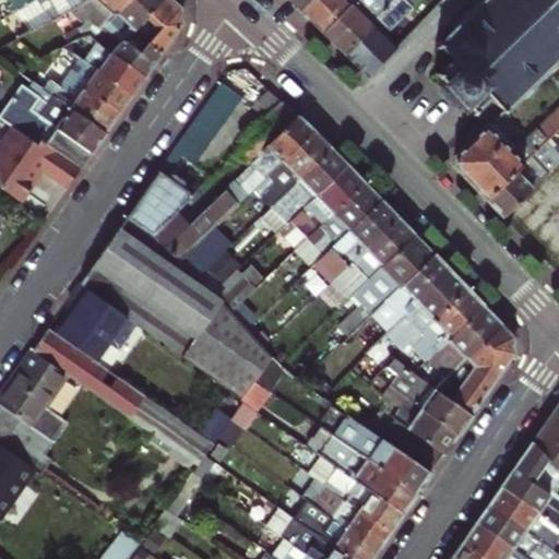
[(58,16),(86,1),(86,0),(37,0),(22,9),(6,18),(20,38),(58,16)]
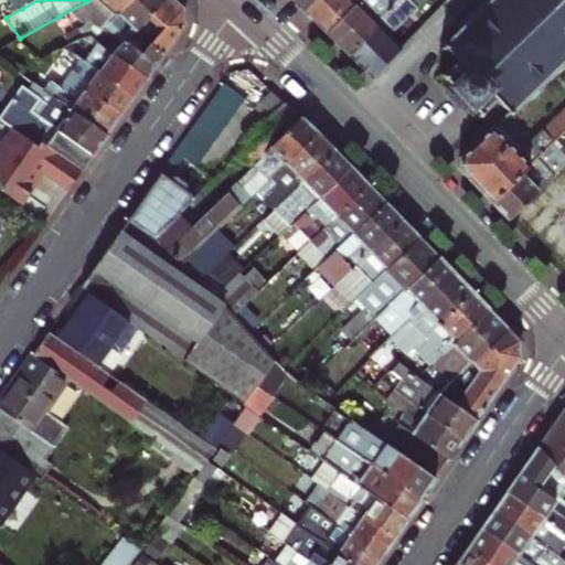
[(85,38),(92,43),(130,0),(87,0),(87,1),(59,17),(85,38)]
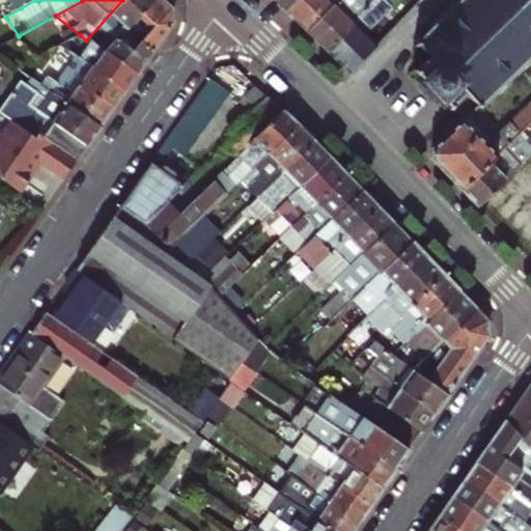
[(106,53),(126,31),(155,0),(122,0),(86,40),(90,45),(104,55),(106,53)]
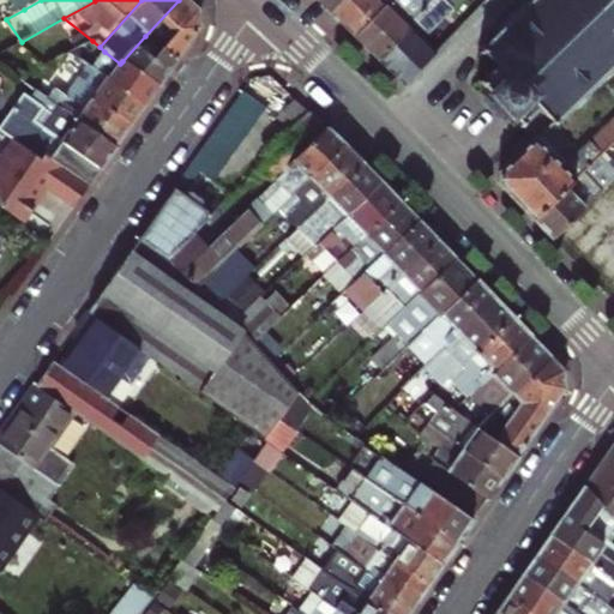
[(175,62),(198,29),(199,10),(188,0),(179,0),(145,36),(175,62)]
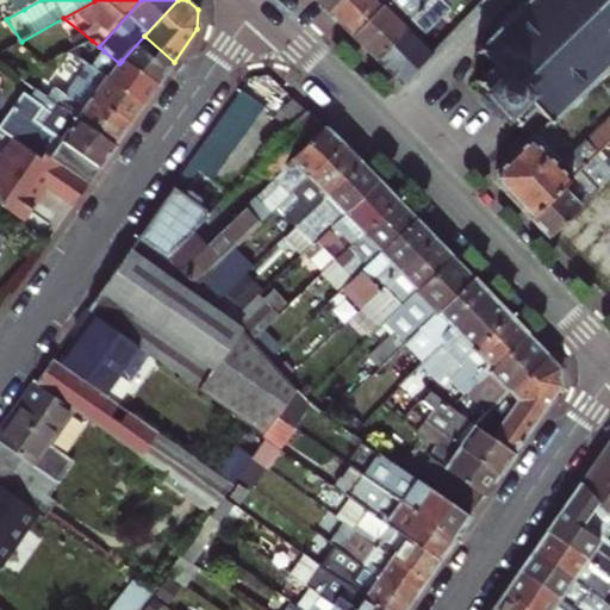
[(312,0),(325,12),(336,0),(312,0)]
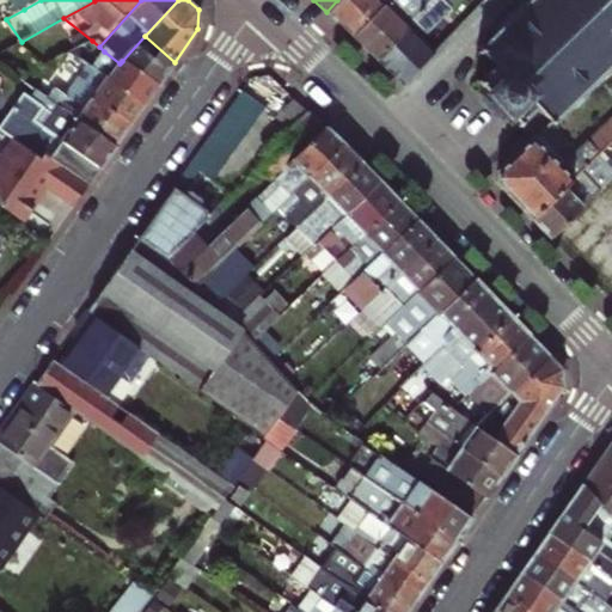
[(337,0),(326,12),(350,37),(387,0),(337,0)]
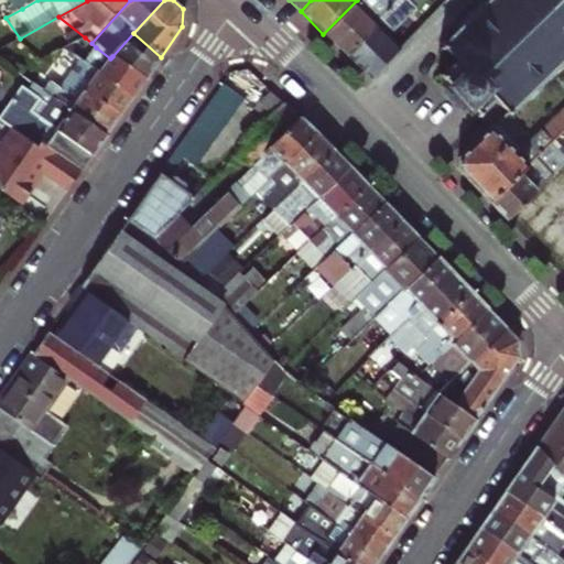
[(376,0),(357,0),(323,34),(348,58),(377,29),(375,26),(389,12),(376,0)]
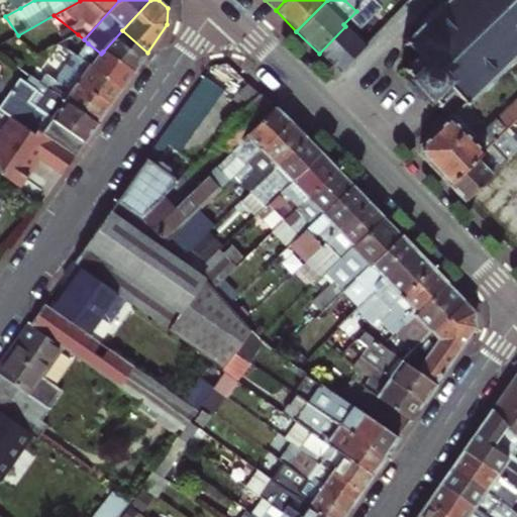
[(367,0),(367,1),(356,11),(343,24),(345,26),(319,54),(338,73),(366,44),(354,33),(379,8),(370,0),(367,0)]
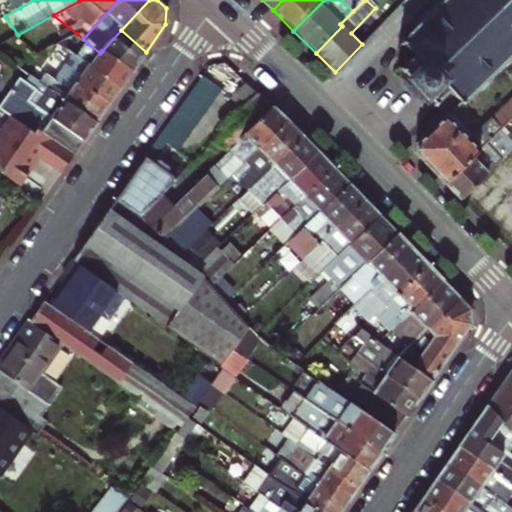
[(362,0),(341,0),(353,11),(363,1),(362,0)]
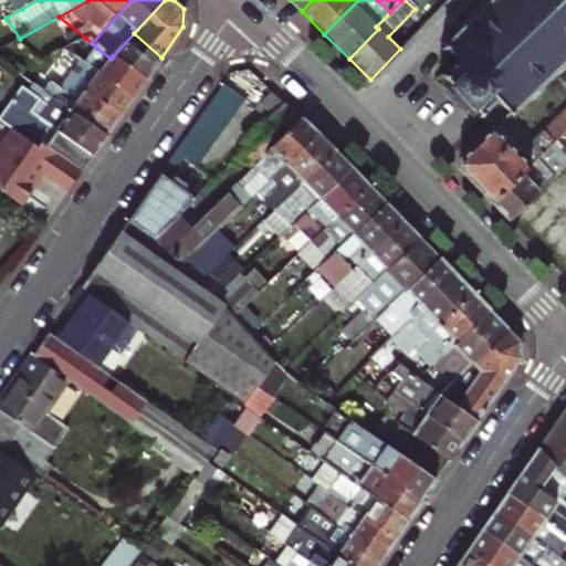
[(565,0),(482,0),(459,22),(460,27),(456,30),(458,32),(447,44),(443,41),(441,43),(444,46),(441,49),(443,51),(446,48),(459,61),(446,75),(438,74),(438,77),(443,77),(448,82),(477,112),(479,117),(482,116),(492,127),(493,126),(494,127),(506,116),(507,116),(510,115),(512,117),(515,115),(513,112),(524,102),(525,103),(530,100),(533,100),(564,71),(562,69),(565,64),(565,0)]
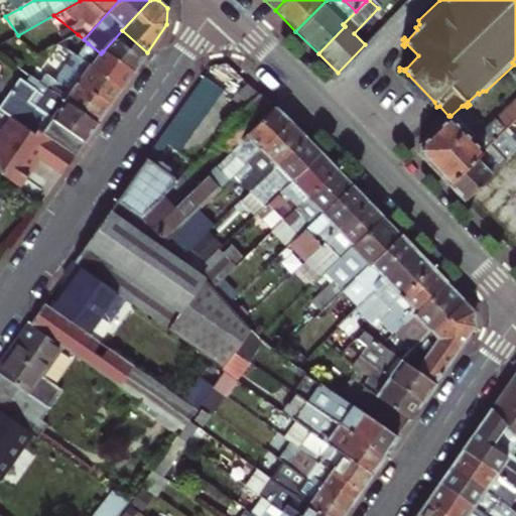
[(132,74),(147,52),(122,30),(103,51),(132,74)]
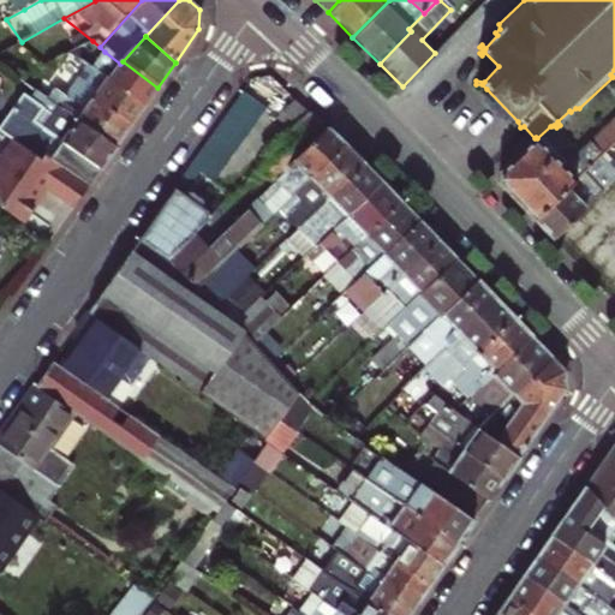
[(144,106),(157,88),(123,61),(120,64),(105,52),(91,69),(144,106)]
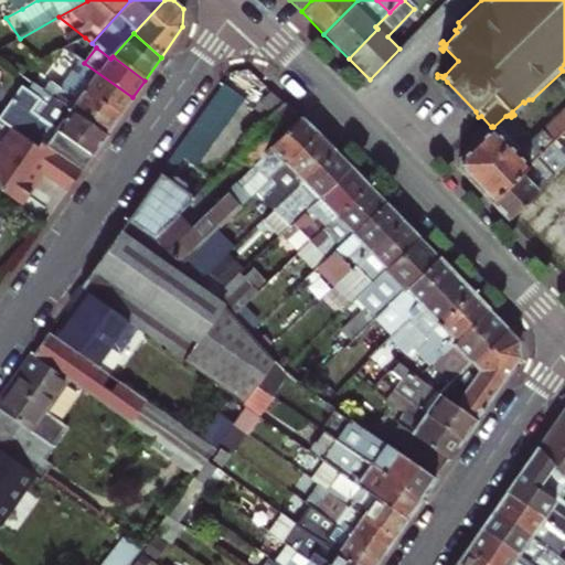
[(119,117),(132,97),(84,63),(73,56),(60,75),(119,117)]
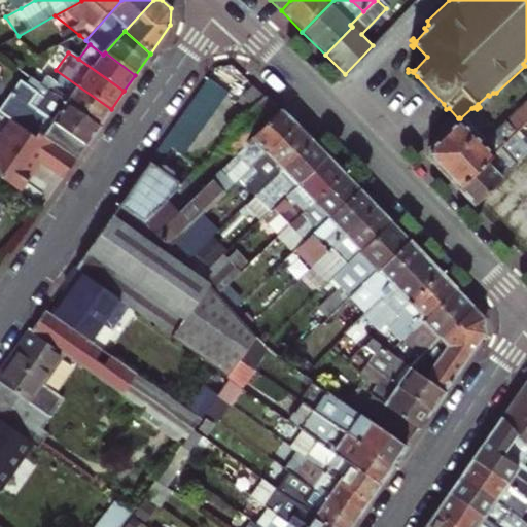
[(98,128),(111,109),(56,70),(43,89),(47,92),(98,128)]
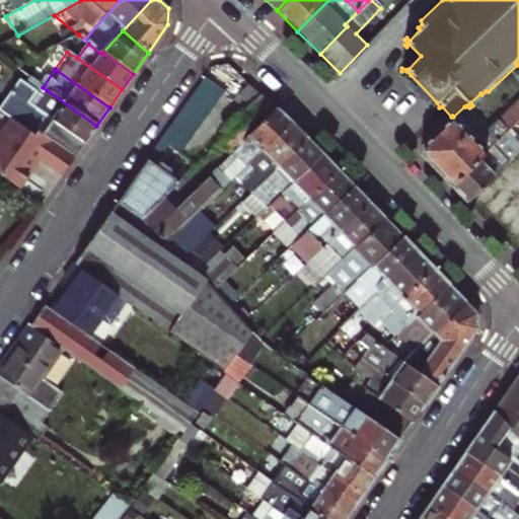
[(433,106),(437,102),(411,75),(405,79),(411,84),(408,86),(425,104),(428,101),(433,106)]
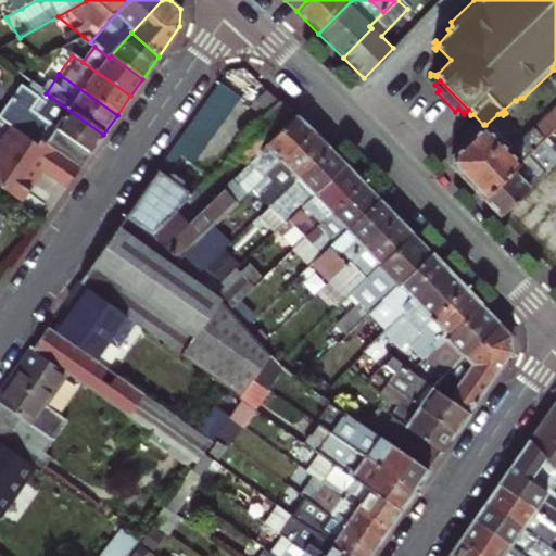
[(171,151),(191,165),(239,97),(218,83),(171,151)]
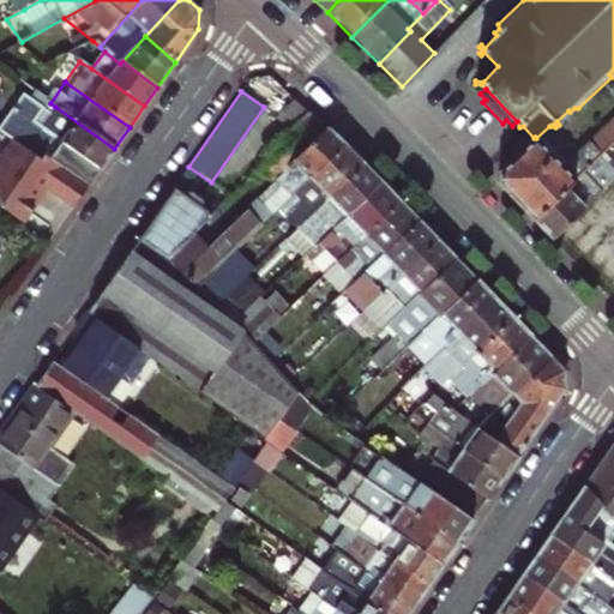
[(89,186),(114,149),(55,107),(52,113),(35,102),(23,92),(0,124),(0,131),(13,140),(40,158),(43,154),(89,186)]
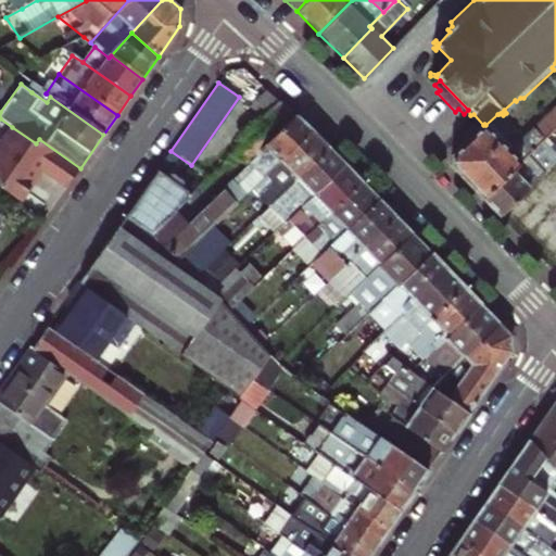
[(47,102),(50,97),(46,93),(36,87),(32,92),(47,102)]
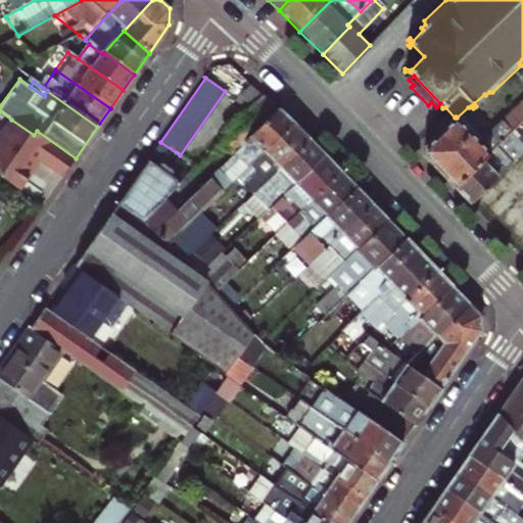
[(224,107),(236,117),(259,95),(248,84),(224,107)]
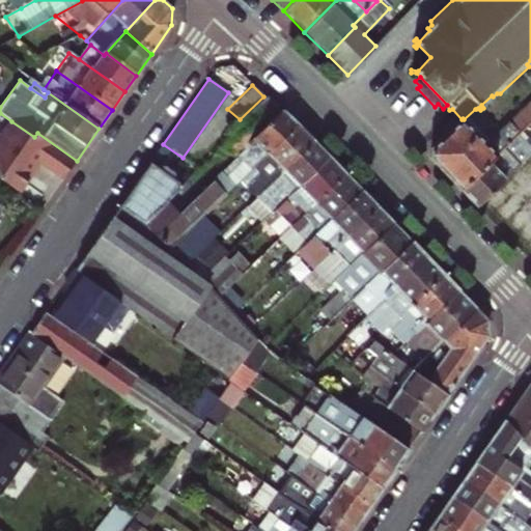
[(241,147),(243,145),(279,111),(263,96),(240,119),(226,133),(241,147)]
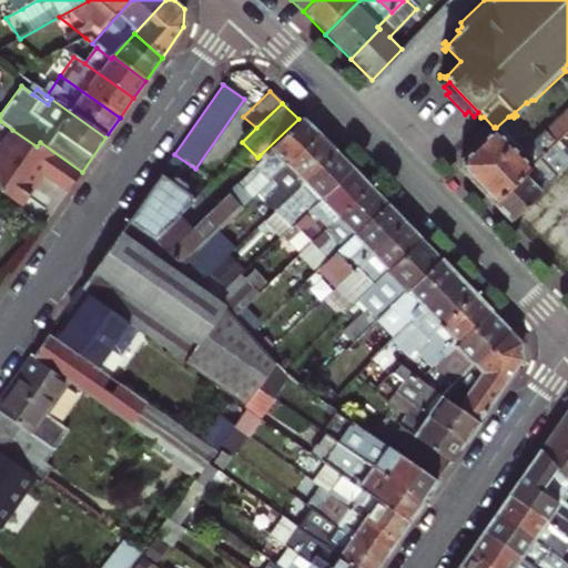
[(249,198),(253,193),(314,132),(298,119),(260,155),(262,158),(226,194),(234,202),(243,192),(249,198)]
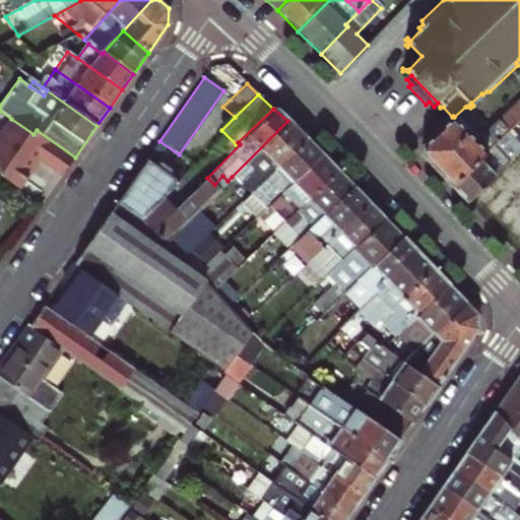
[(519,120),(510,111),(485,134),(485,139),(479,144),(454,117),(453,116),(452,117),(423,145),(421,155),(450,185),(503,135),(519,120)]
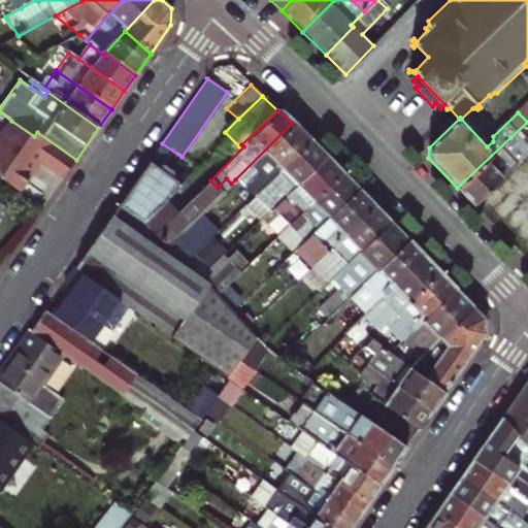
[(34,136),(11,121),(0,136),(0,178),(19,192),(39,161),(64,177),(76,160),(37,132),(34,136)]
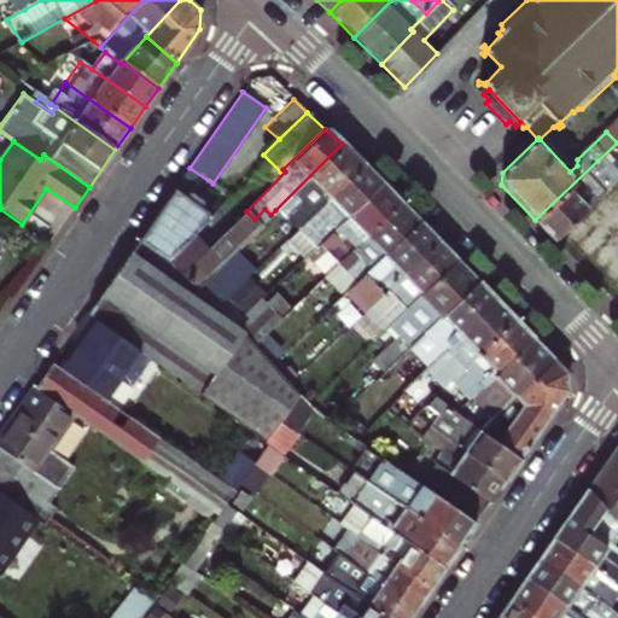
[(310,214),(328,196),(362,163),(342,144),(275,210),(293,229),(310,214)]
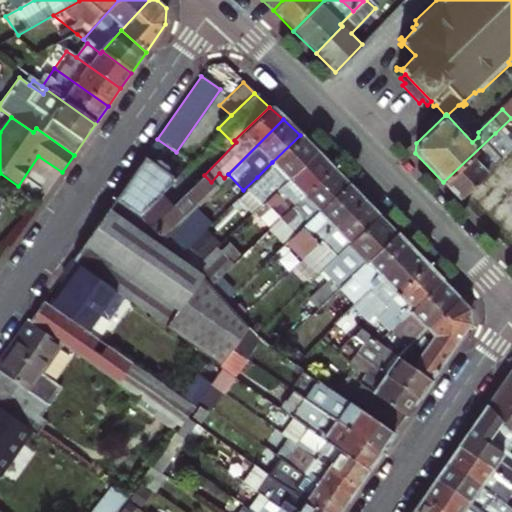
[(460,198),(511,150),(495,133),(443,182),(460,198)]
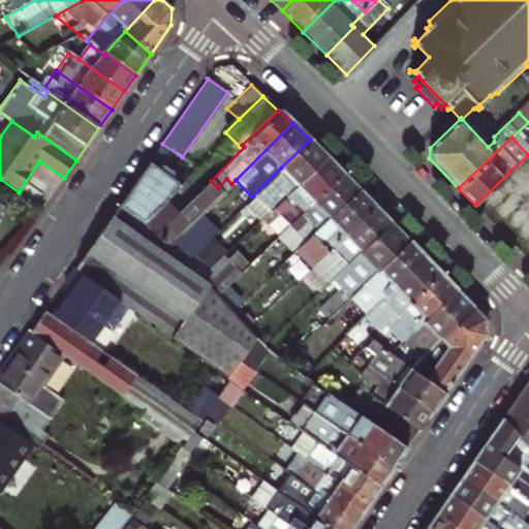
[(261,218),(269,211),(328,156),(310,139),(281,167),(266,183),(251,196),(246,203),(261,218)]
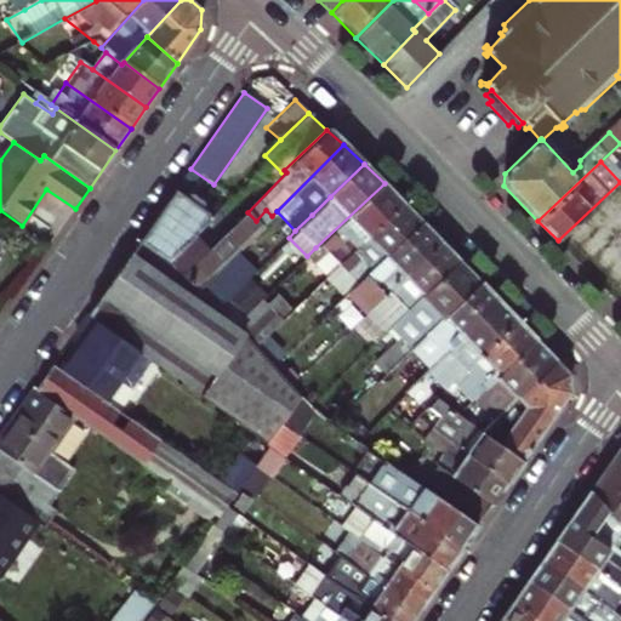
[(307,256),(325,277),(403,203),(385,183),(315,248),(307,256)]
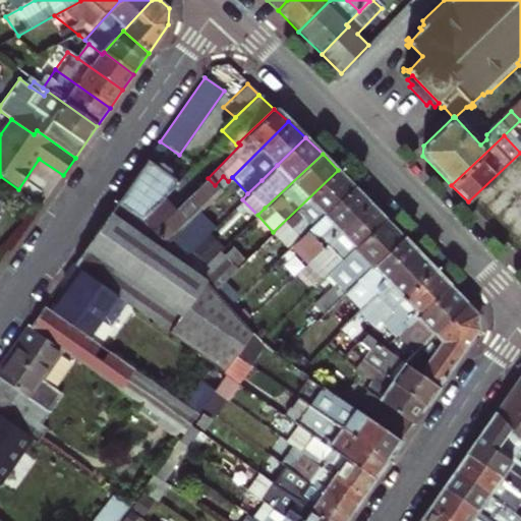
[(172,177),(176,180),(183,171),(161,155),(154,166),(161,165),(170,170),(172,177)]
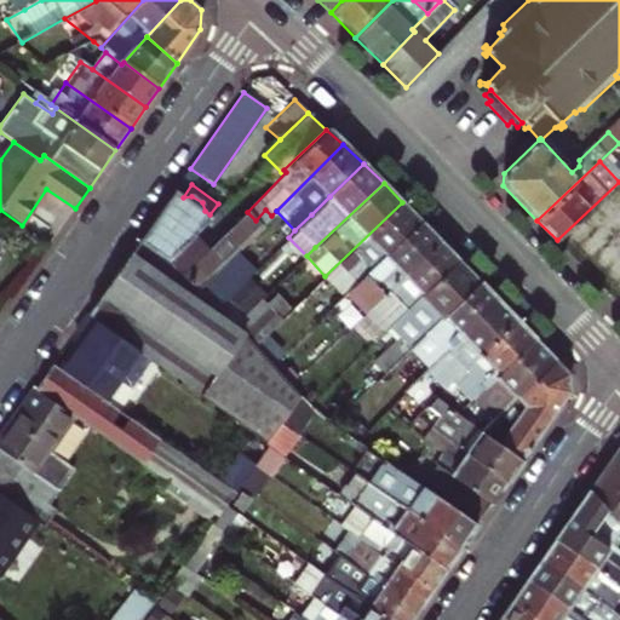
[(138,244),(168,263),(194,237),(213,217),(210,214),(205,211),(202,202),(191,196),(183,197),(174,191),(138,244)]
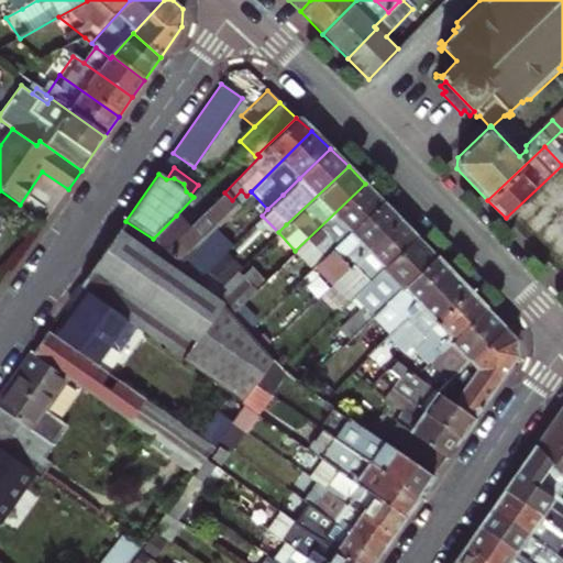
[(312,268),(316,265),(382,201),(365,184),(295,251),(312,268)]
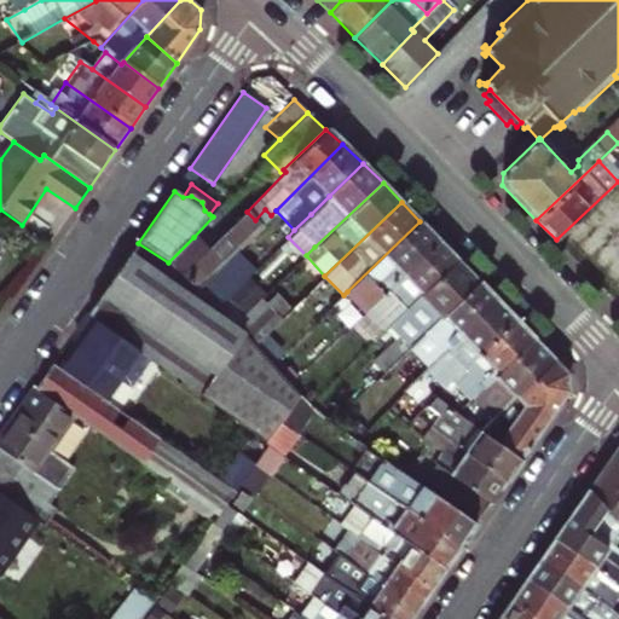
[(183,273),(197,289),(236,252),(261,226),(255,220),(247,212),(208,249),(194,237),(168,262),(183,273)]
